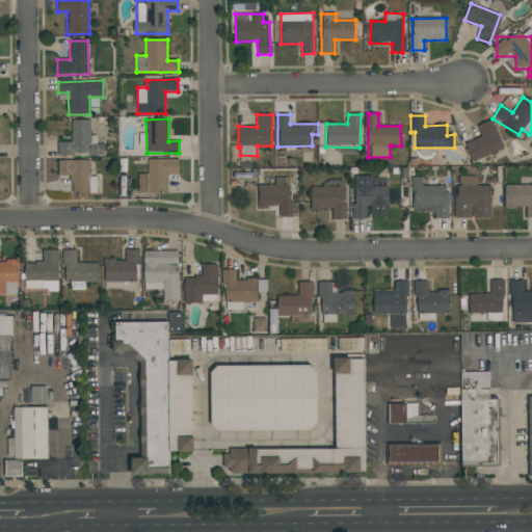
[(90,120),(72,121),(72,142),(58,142),(58,156),(104,155),(104,143),(97,144),(97,135),(90,135),(90,120)]
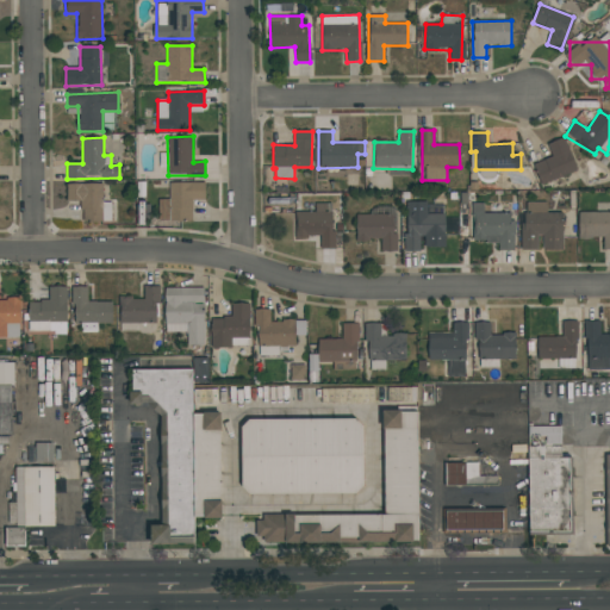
[(541,184),(577,173),(565,138),(548,144),(552,157),(534,163),(541,184)]
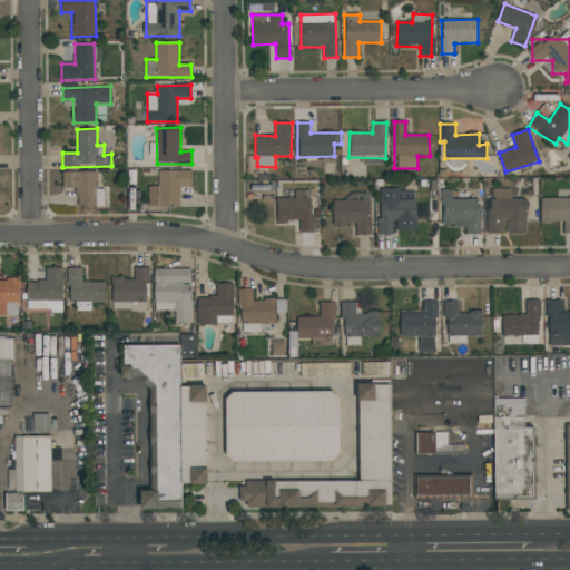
[(180,206),(179,187),(192,186),(192,170),(158,170),(158,186),(148,186),(149,207),(180,206)]
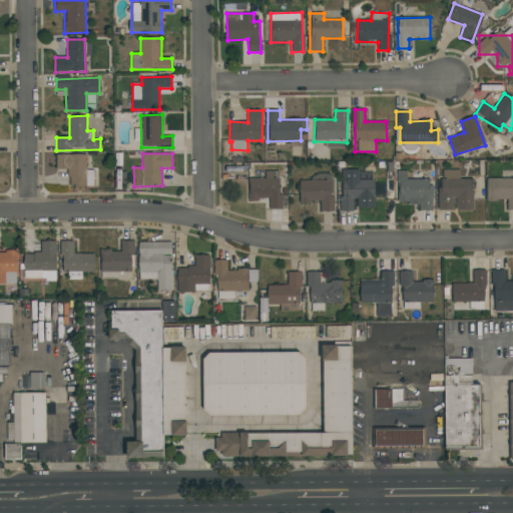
[(56,154),(56,169),(68,169),(69,187),(93,186),(93,170),(86,170),(86,154),(56,154)]
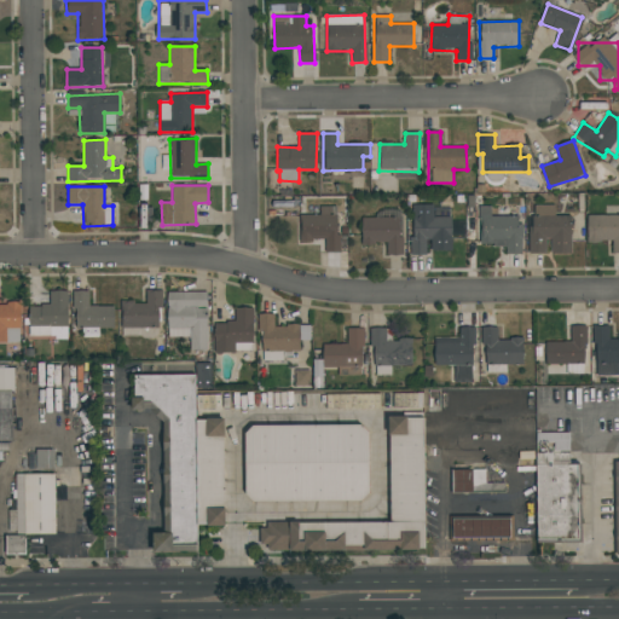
[(452,250),(451,217),(434,218),(433,204),(411,206),(412,255),(427,254),(427,241),(431,241),(432,250),(452,250)]
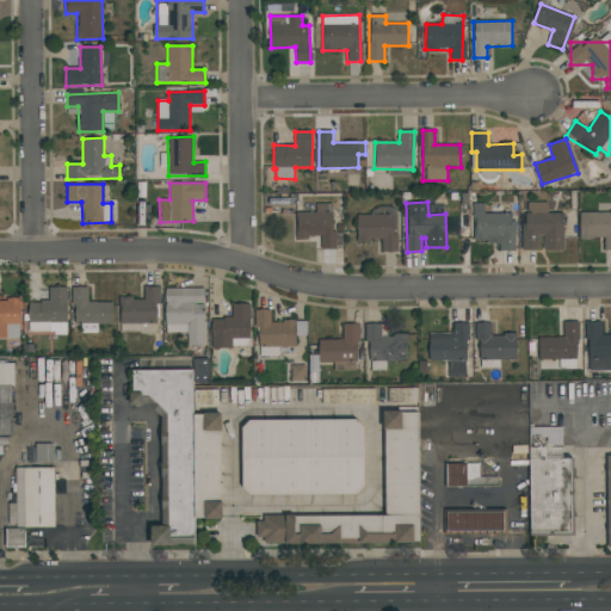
[(524,251),(542,250),(542,251),(565,251),(563,213),(548,214),(548,203),(523,203),(524,251)]
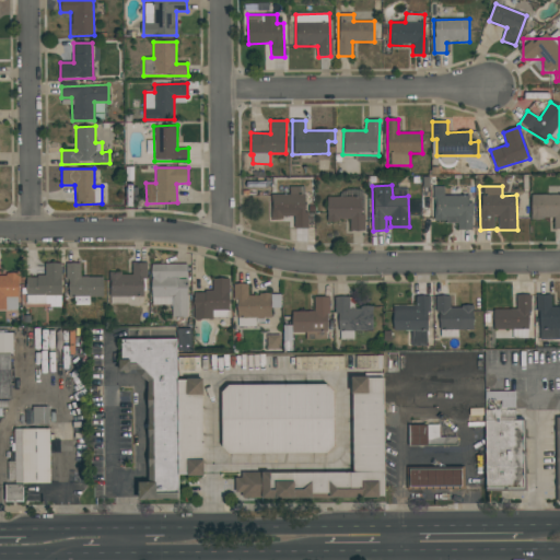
[(271,218),(294,218),(294,229),(305,229),(305,187),(290,187),(290,195),(271,195),(271,218)]
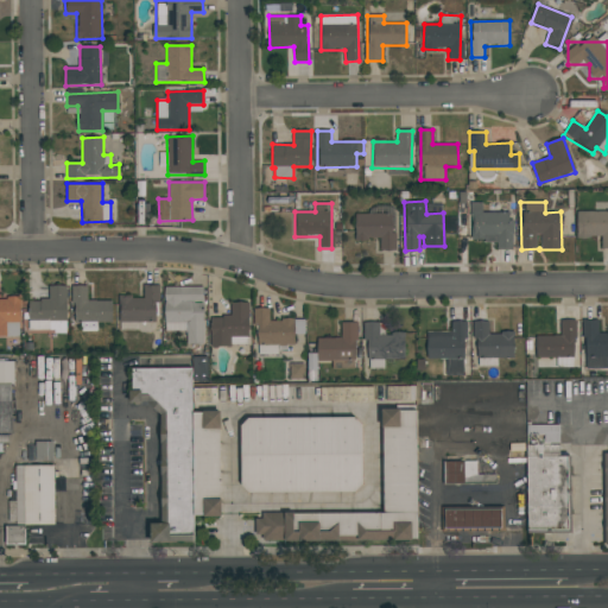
[(496,249),(512,249),(512,213),(482,213),(482,203),(472,203),(472,239),(496,238),(496,249)]
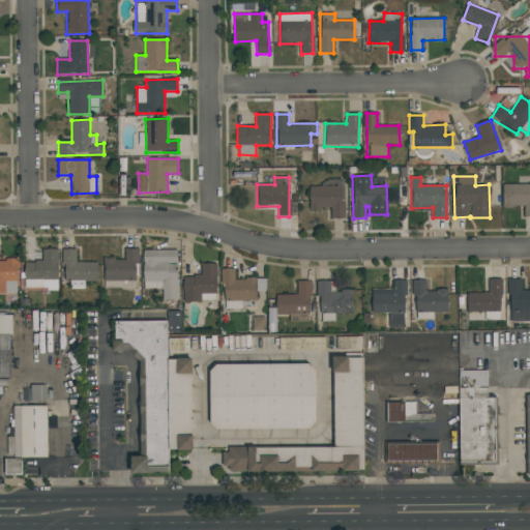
[(310,208),(331,209),(331,218),(344,218),(345,181),(333,180),(332,186),(310,186),(310,208)]
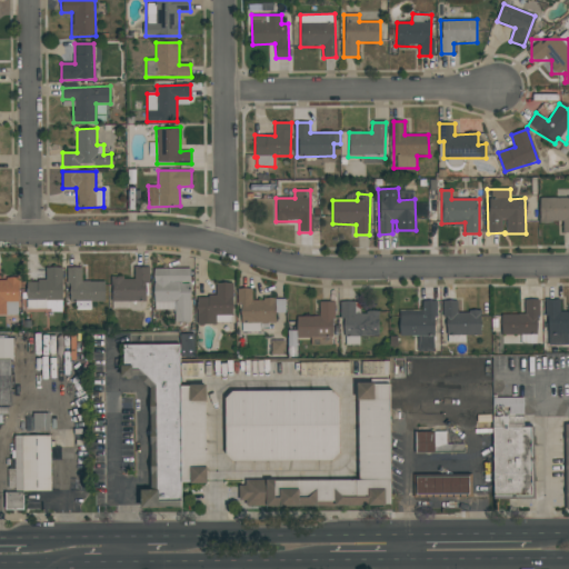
[(568,198),(539,199),(540,222),(562,222),(562,233),(568,232),(568,198)]
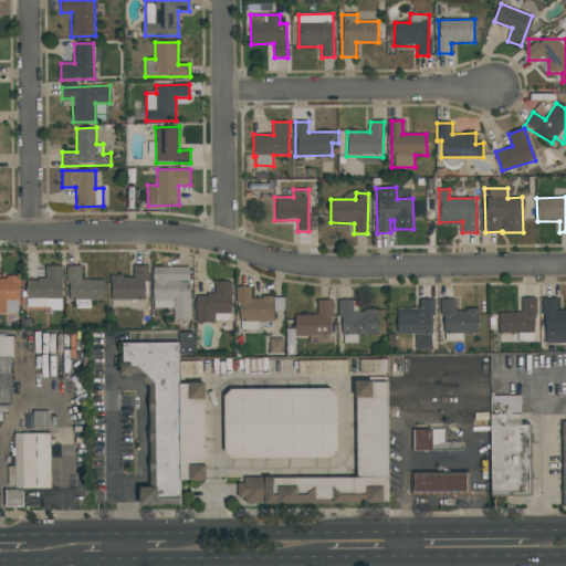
[(147,266),(134,265),(134,276),(111,276),(111,300),(146,301),(147,266)]
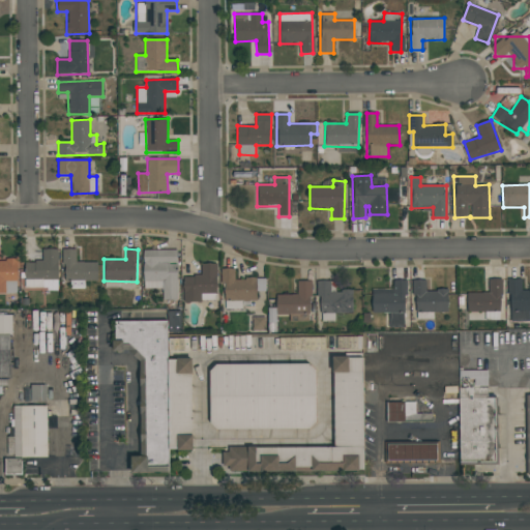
[(58,289),(58,249),(42,249),(42,261),(25,261),(25,290),(58,289)]
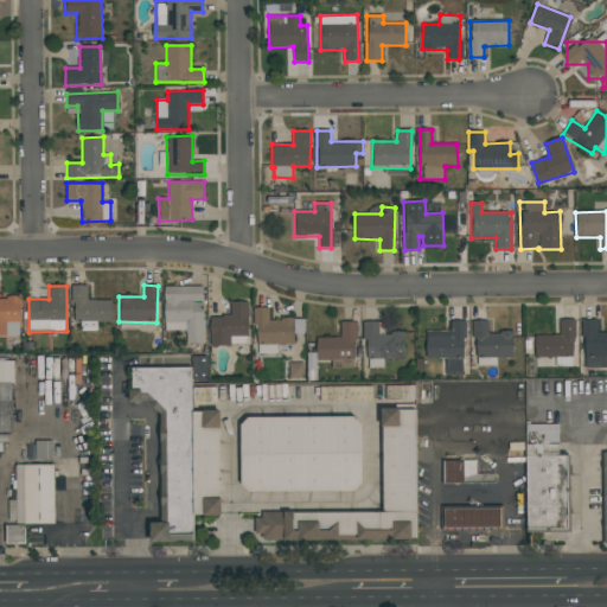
[(87,286),(74,286),(75,331),(97,330),(97,323),(112,321),(112,300),(88,300),(87,286)]
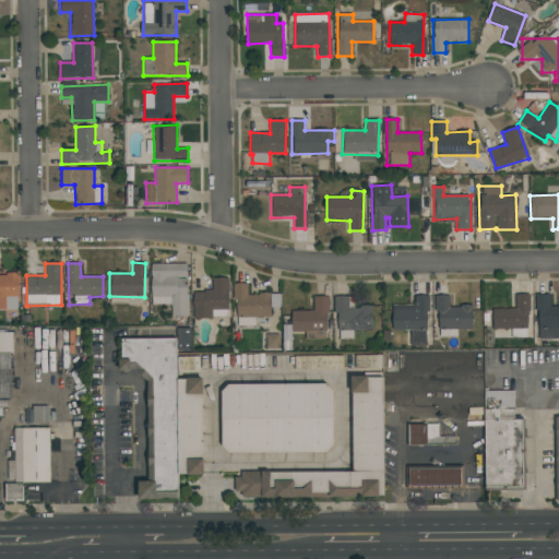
[(187,263),(151,264),(152,305),(171,305),(171,317),(187,317),(187,263)]
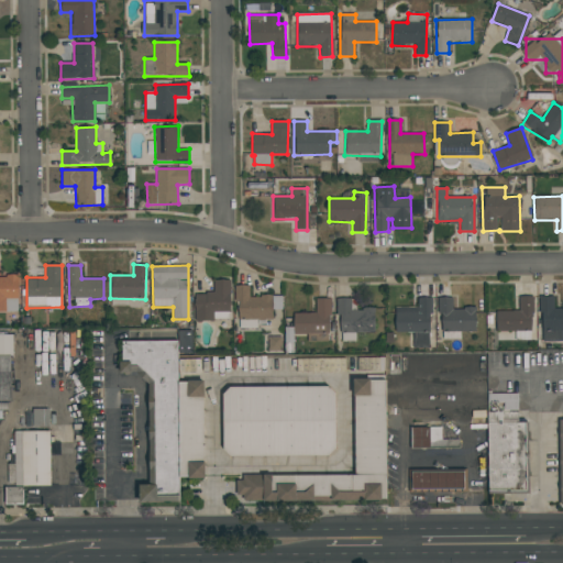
[(0,311),(19,312),(19,276),(0,275),(0,311)]
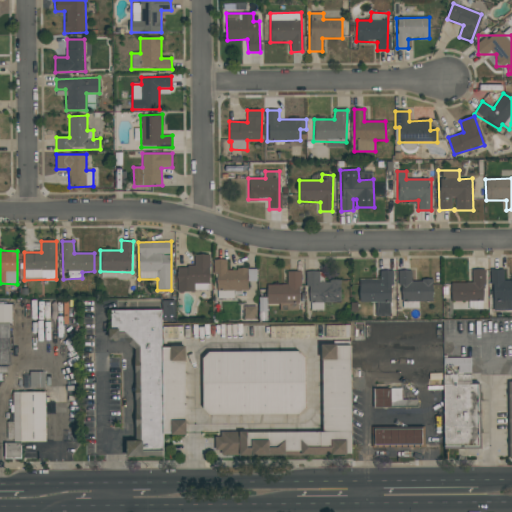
[(178,291),(210,291),(209,254),(194,255),(195,267),(177,267),(178,291)]
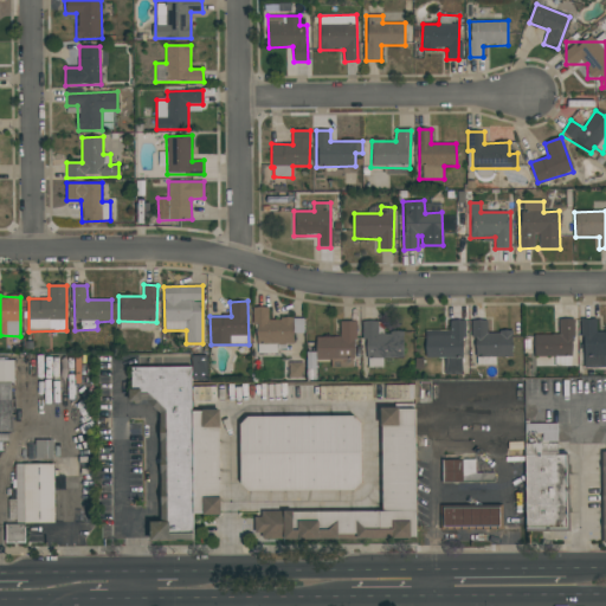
[(294,343),(294,333),(304,333),(304,318),(269,320),(269,307),(255,307),(256,345),(294,343)]
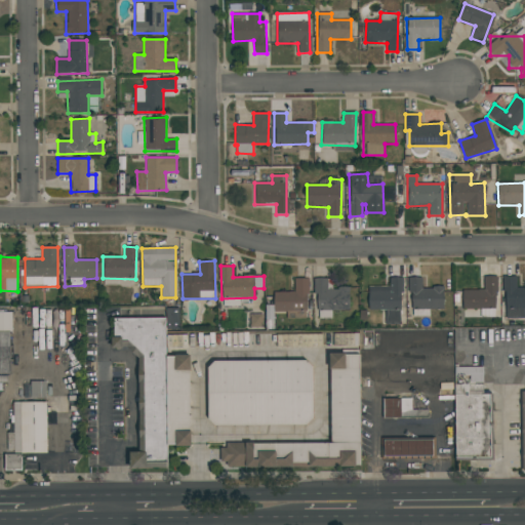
[(496,310),(497,277),(484,277),(484,290),(463,290),(462,309),(496,310)]
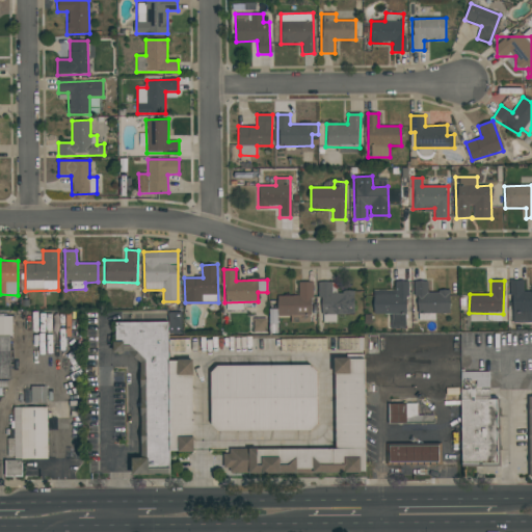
[(531,290),(524,291),(523,281),(510,281),(511,323),(531,323),(531,313),(531,312),(531,290)]
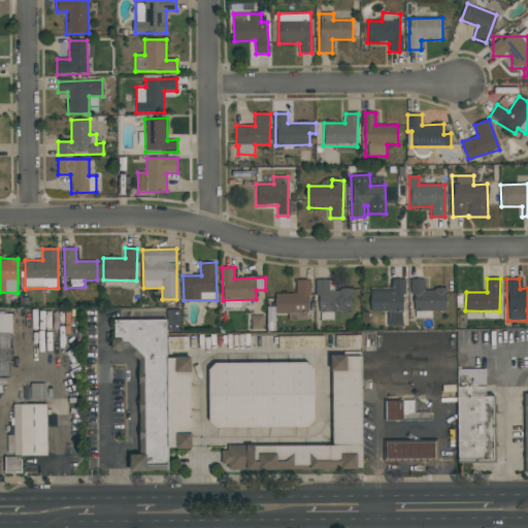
[(275,314),(310,312),(309,279),(296,281),(297,294),(275,294),(275,314)]
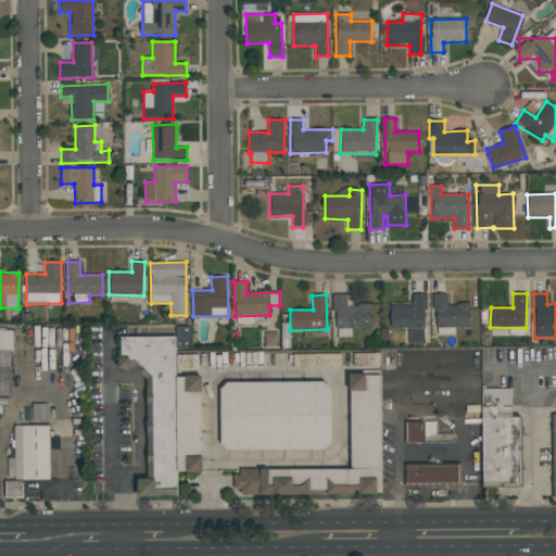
[(390,303),(390,328),(409,328),(409,343),(426,343),(425,294),(413,294),(413,303),(390,303)]
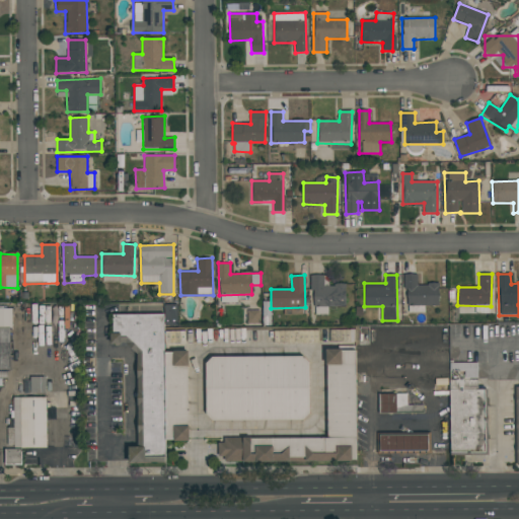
[(439,284),(417,284),(418,275),(405,275),(405,306),(410,306),(410,312),(425,312),(425,305),(438,305),(439,284)]
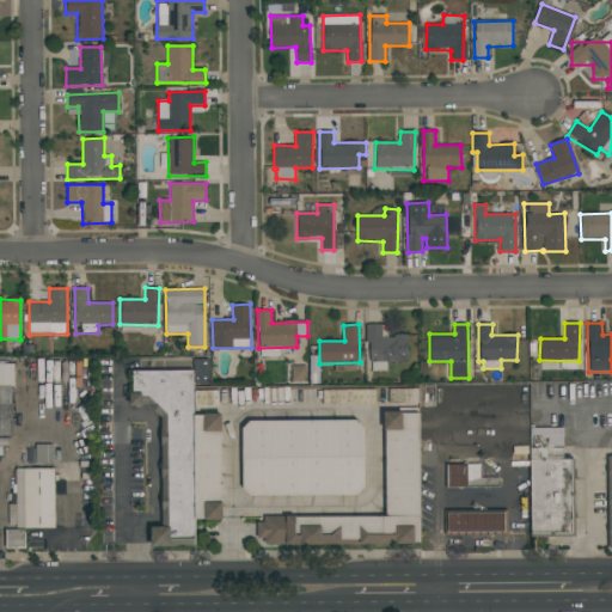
[(408,336),(387,336),(387,325),(368,325),(369,371),(386,371),(386,362),(408,362),(408,336)]
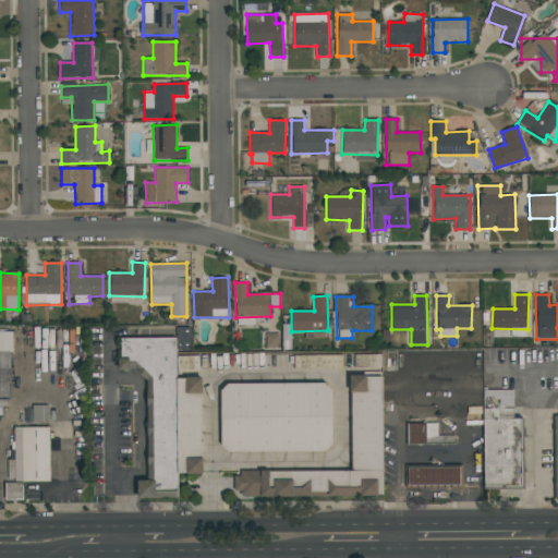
[(0,397),(12,397),(11,332),(0,331),(0,397)]
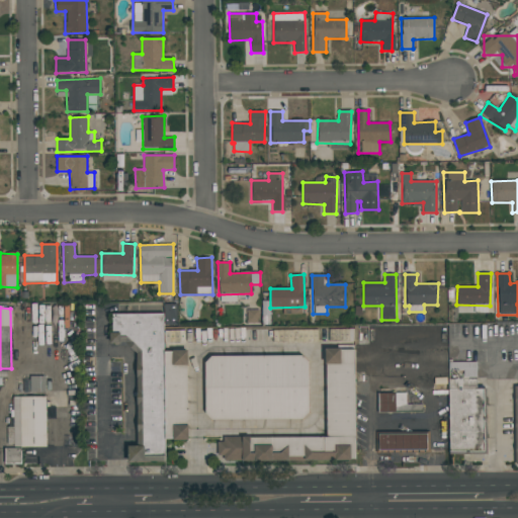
[(164,314),(112,315),(113,338),(136,354),(137,396),(138,446),(130,447),(130,461),(166,461),(164,314)]
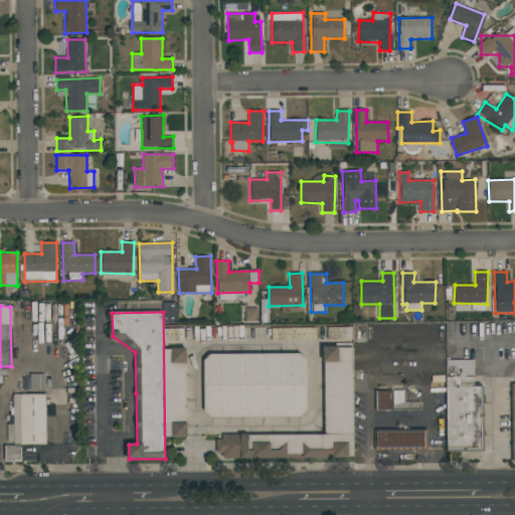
[(325,436),(249,437),(249,435),(216,436),(217,459),(353,458),(352,347),(324,347),(325,436)]
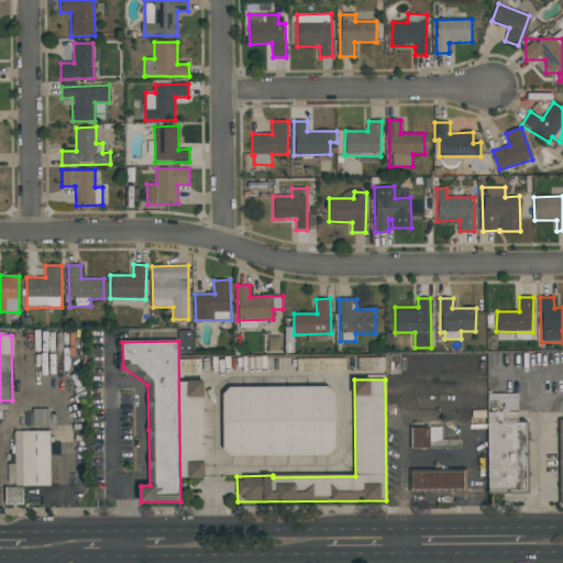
[(222,388),(223,456),(335,454),(334,386),(222,388)]
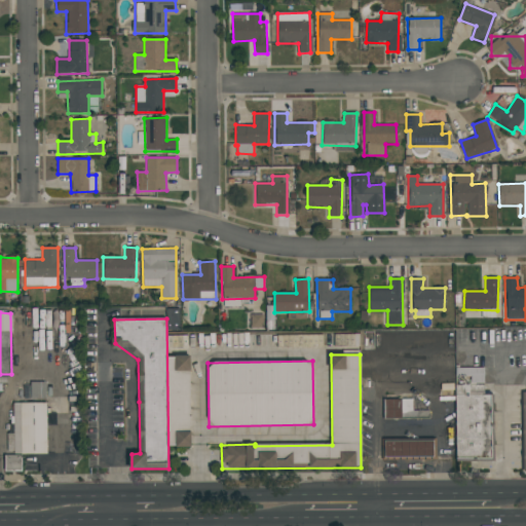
[(45,383),(24,383),(25,399),(45,399),(45,383)]
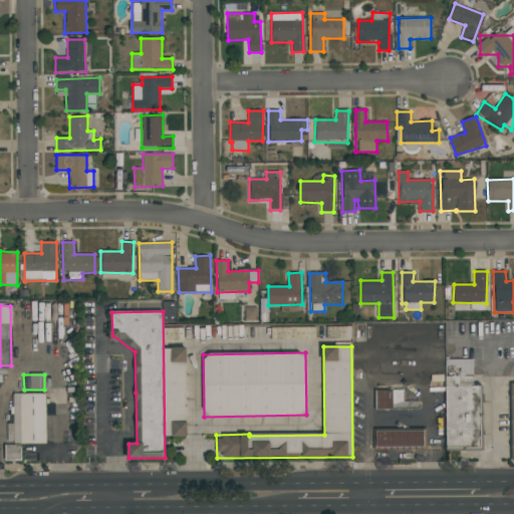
[(447,375),(449,448),(482,448),(482,386),(476,387),(476,375),(447,375)]
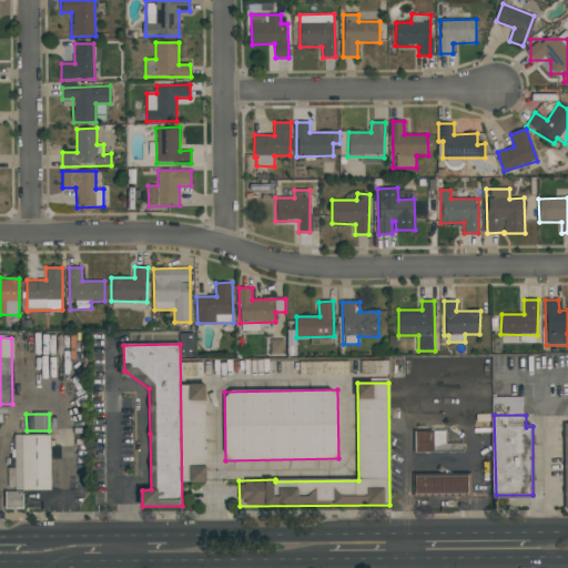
[(446,430),(415,432),(415,453),(464,452),(464,444),(446,444),(446,430)]
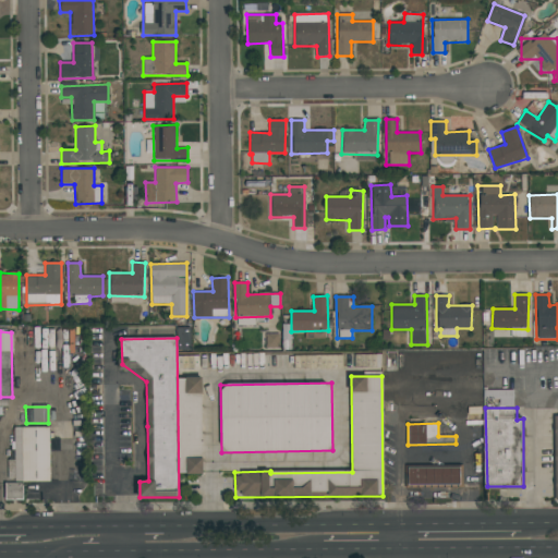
[(14,427),(14,460),(8,460),(8,480),(14,480),(15,483),(23,483),(51,482),(50,428),(14,427)]
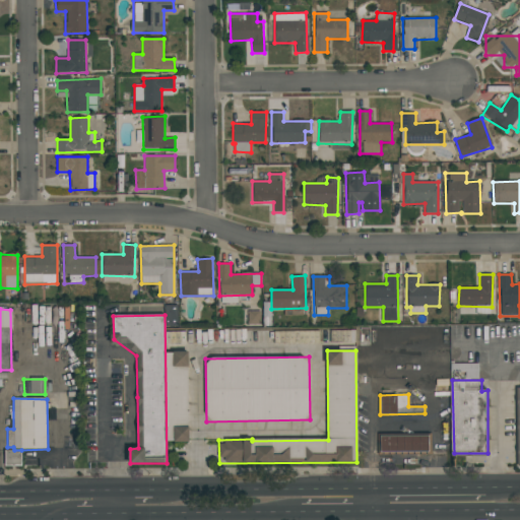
[(429,436),(379,436),(379,452),(429,453),(429,436)]
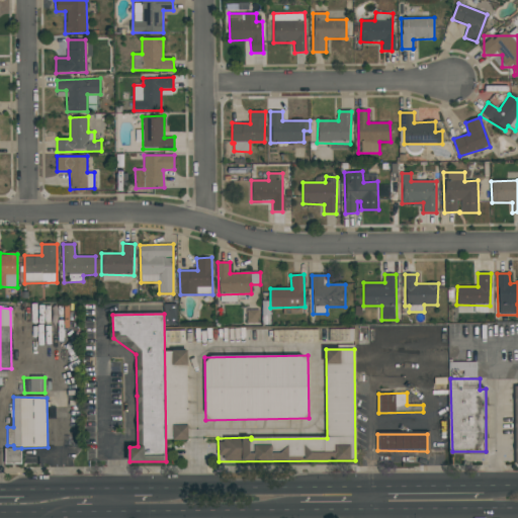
[(21,463),(21,448),(7,449),(7,464),(21,463)]
